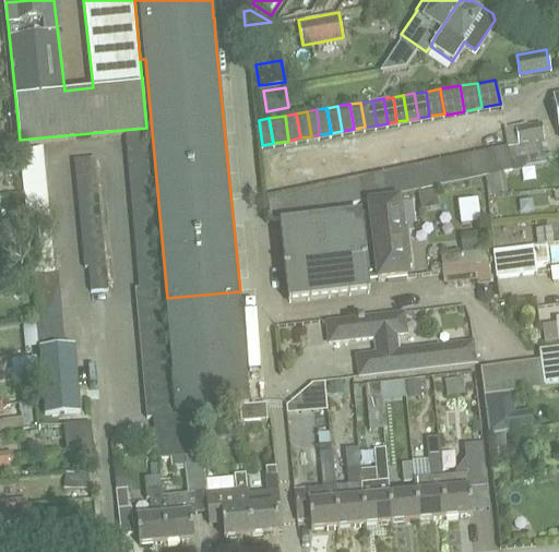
[(540,119),(526,122),(533,151),(546,147),(540,119)]
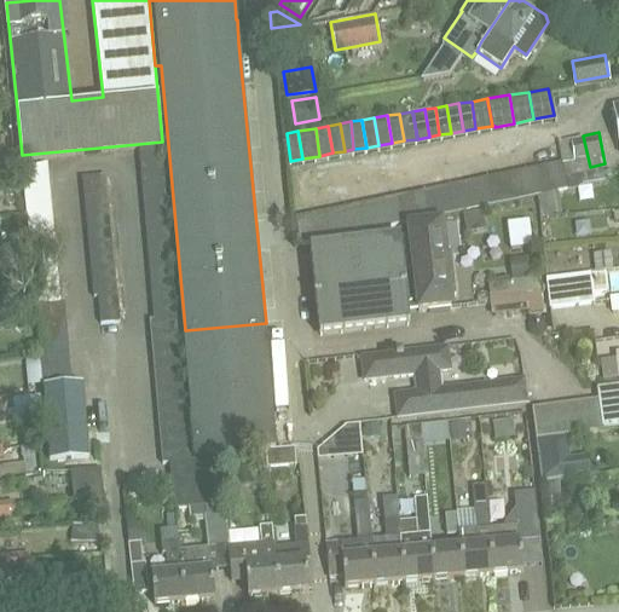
[(565,172),(590,167),(583,136),(583,133),(557,138),(561,159),(565,172)]
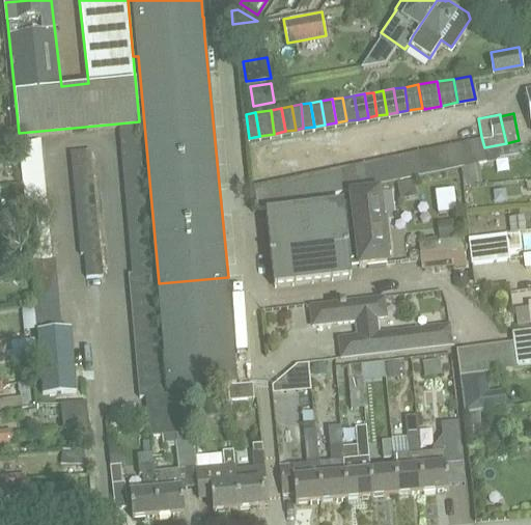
[(140,133),(139,121),(118,123),(119,135),(140,133)]
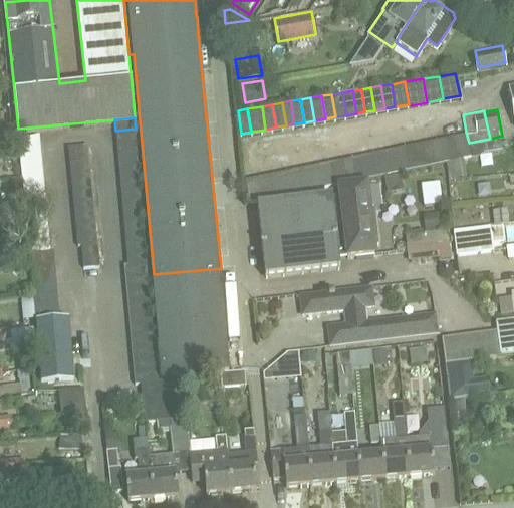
[(116,143),(137,140),(136,129),(115,131),(116,143)]
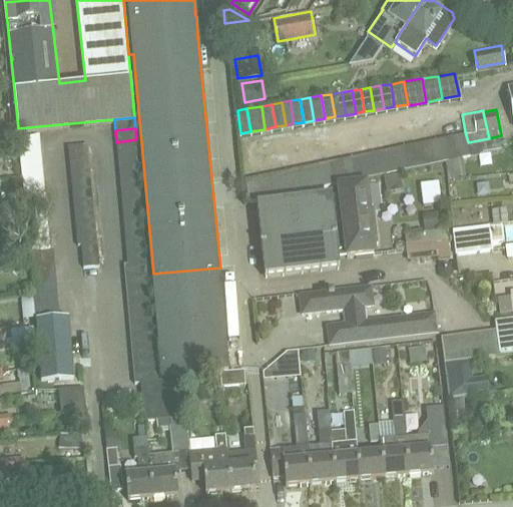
[(465,131),(455,133),(459,155),(470,153),(468,142),(465,131)]
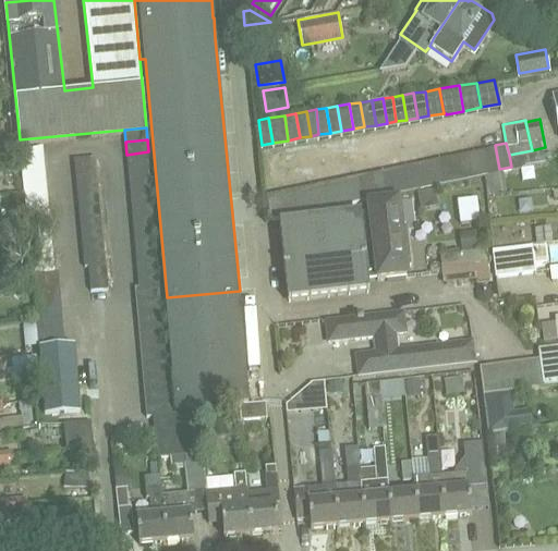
[(20,146),(22,160),(44,158),(43,144),(20,146)]
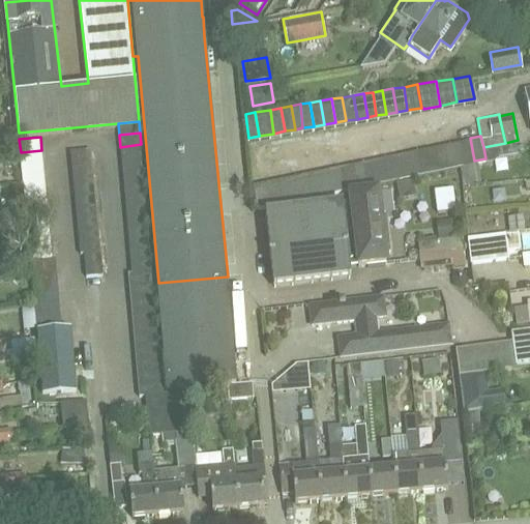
[(470,138),(459,140),(463,163),(474,161),(470,138)]
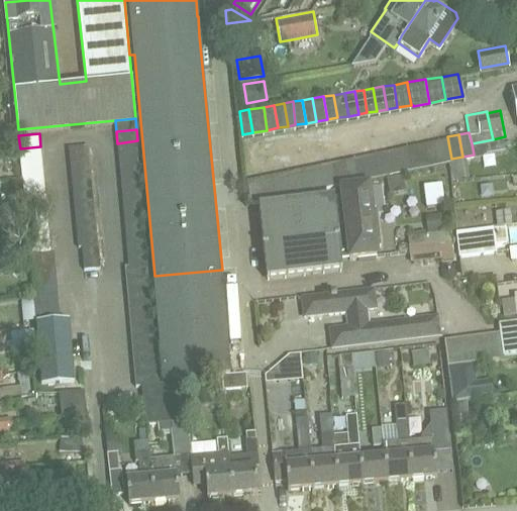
[(447,136),(436,138),(441,161),(451,159),(447,136)]
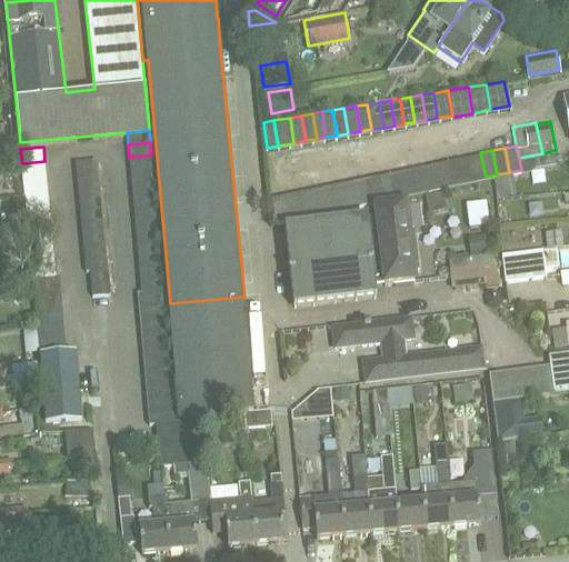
[(468,154),(473,179),(486,177),(480,152),(468,154)]
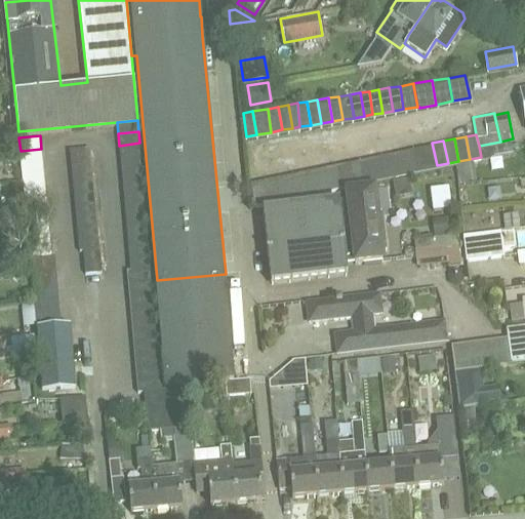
[(140,154),(139,143),(119,146),(120,156),(140,154)]
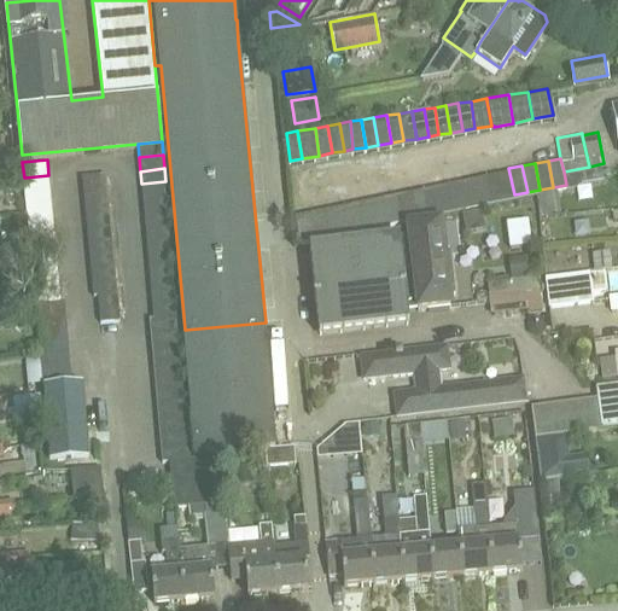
[(508,168),(496,170),(501,198),(514,195),(508,168)]
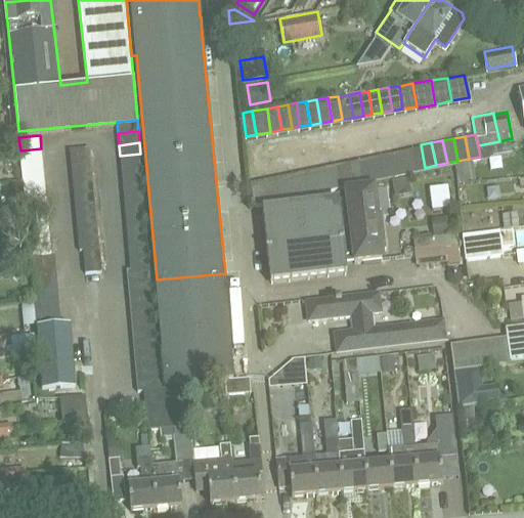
[(70,158),(90,156),(89,143),(69,145),(70,158)]
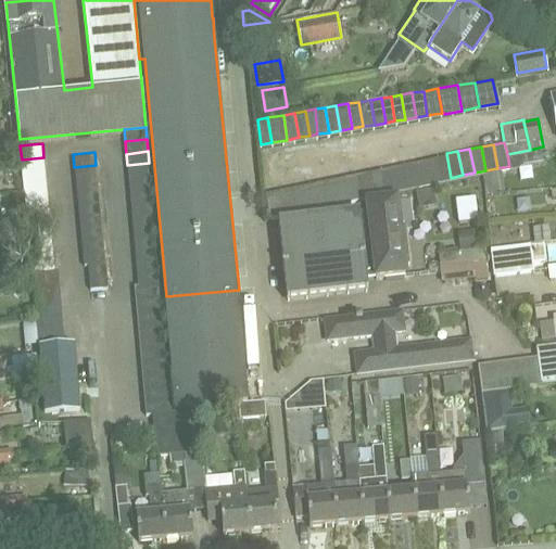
[(434,156),(439,180),(451,178),(446,153),(434,156)]
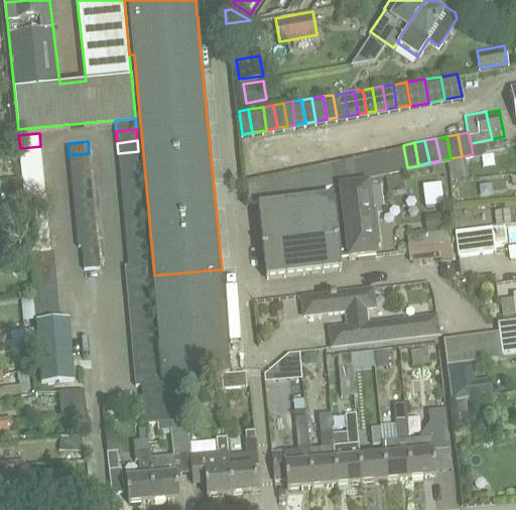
[(403,145),(392,147),(397,169),(407,167),(403,145)]
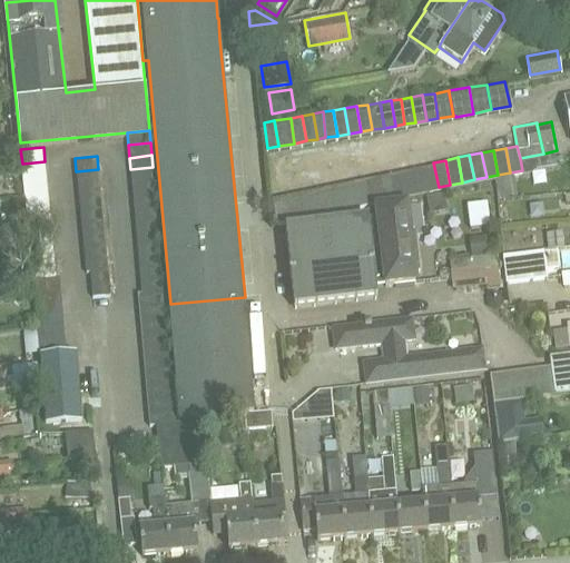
[(22,164),(23,176),(46,174),(45,161),(22,164)]
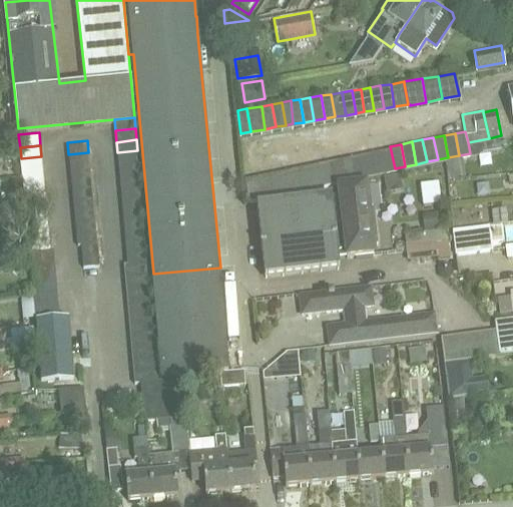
[(390,146),(379,148),(384,170),(395,168),(390,146)]
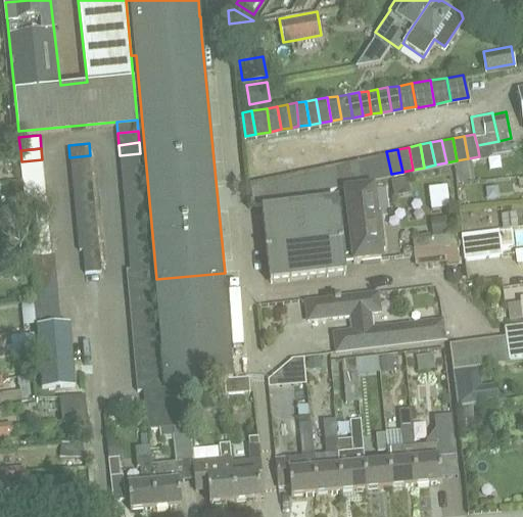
[(380,176),(391,174),(386,151),(376,153),(380,176)]
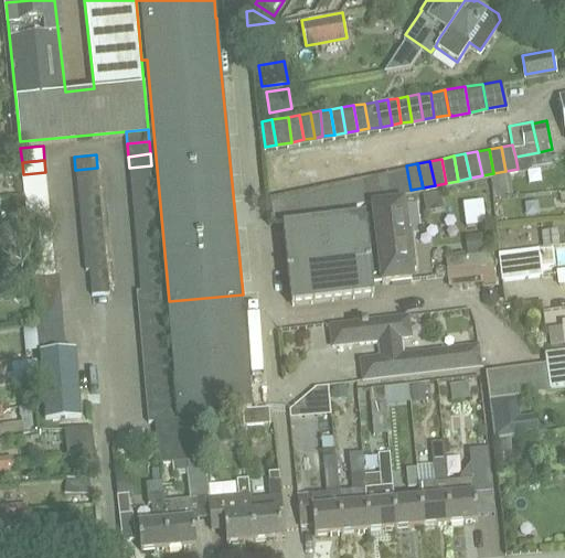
[(130,179),(152,176),(151,165),(129,168),(130,179)]
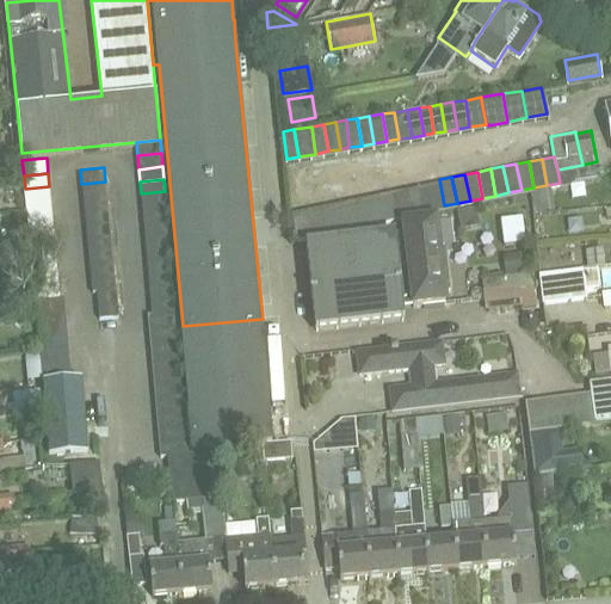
[(439,179),(426,182),(431,209),(444,205),(439,179)]
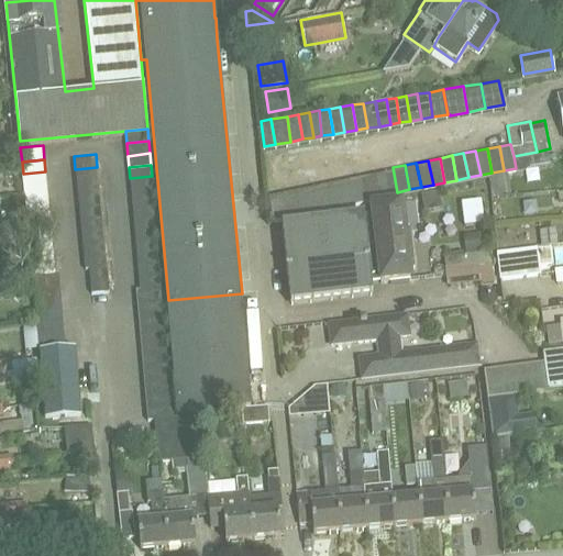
[(99,179),(97,167),(75,169),(76,181),(99,179)]
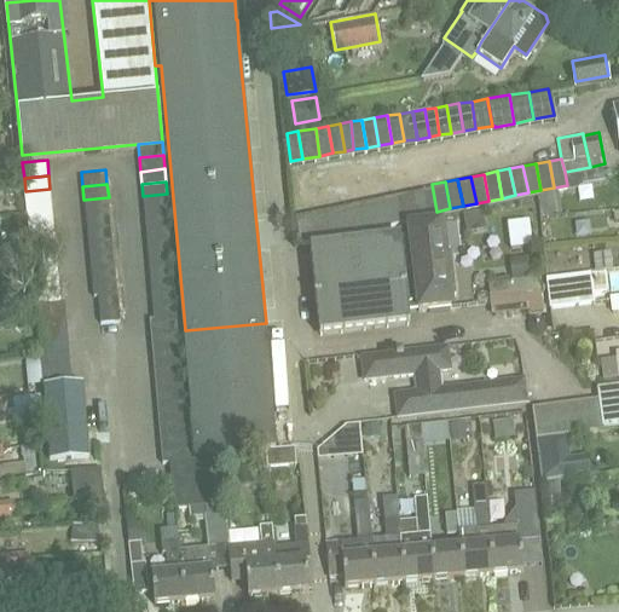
[(432,184),(418,188),(424,214),(437,212),(432,184)]
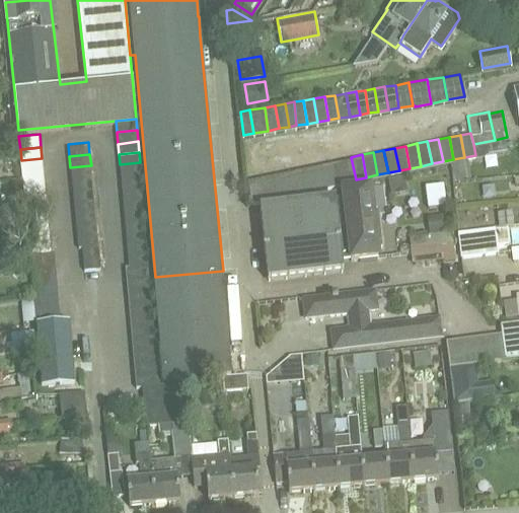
[(351,157),(340,159),(345,181),(356,179),(351,157)]
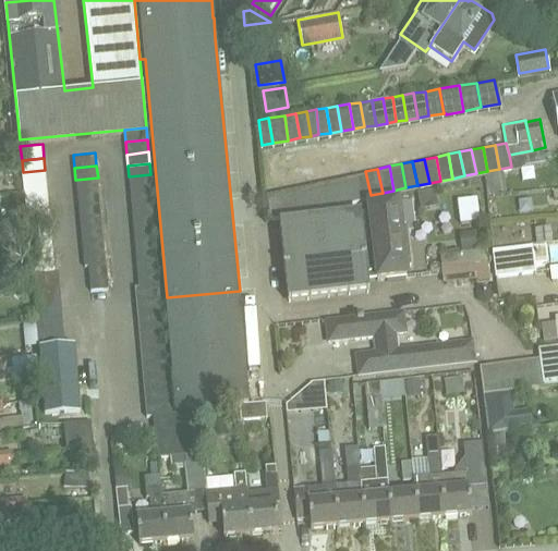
[(45,170),(23,172),(24,184),(46,183),(45,170)]
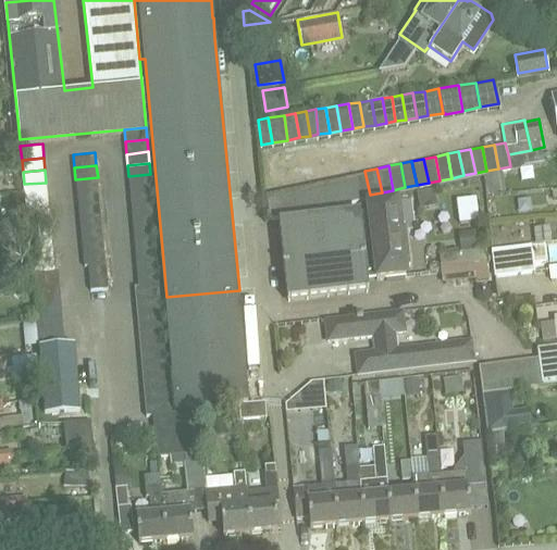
[(364,171),(354,173),(358,197),(370,195),(364,171)]
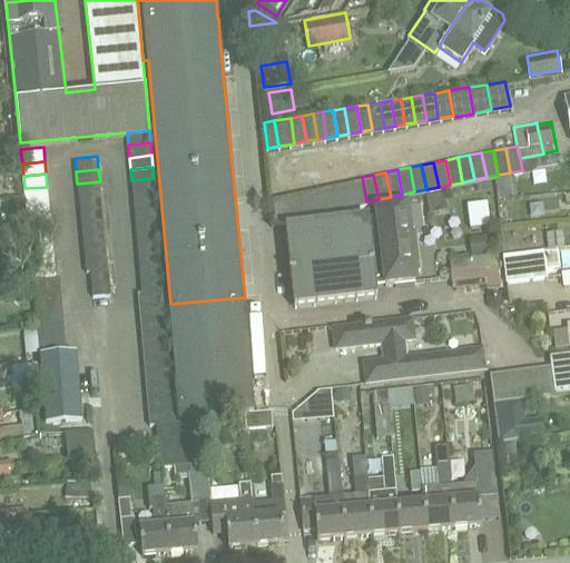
[(366,201),(362,177),(350,179),(354,204),(366,201)]
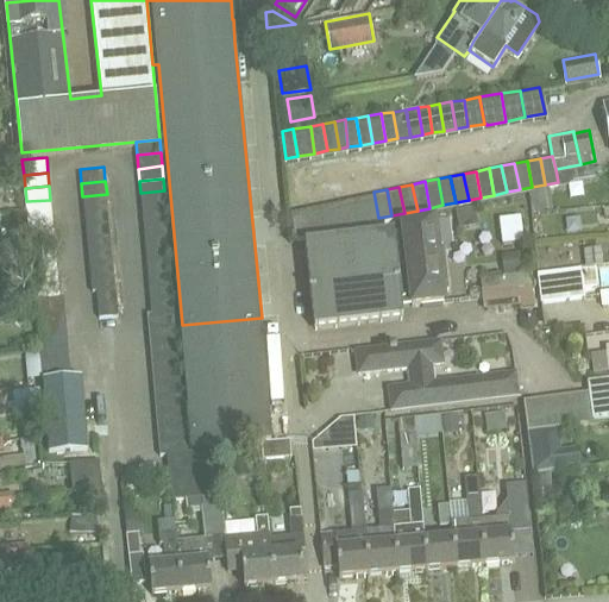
[(165,205),(164,190),(140,193),(142,207),(165,205)]
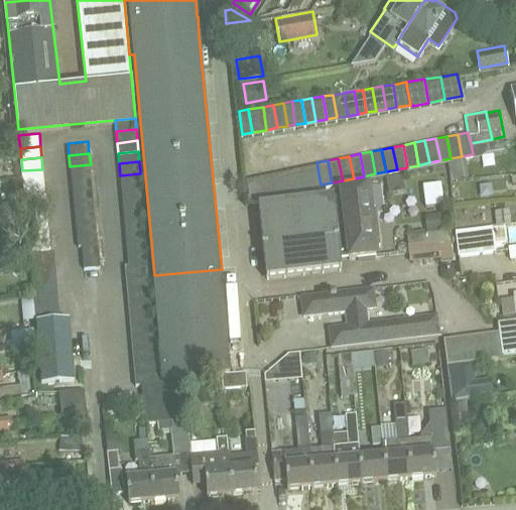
[(316,162),(305,164),(309,186),(320,184),(316,162)]
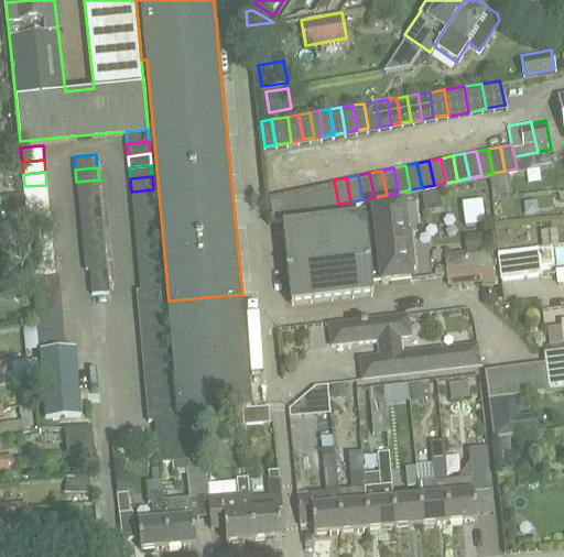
[(100,192),(99,179),(76,182),(77,194),(100,192)]
